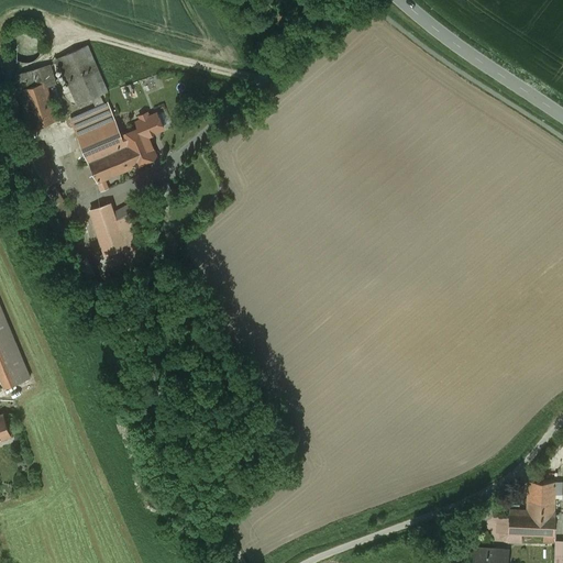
[(18,59),(23,62),(28,62),(33,61),(36,58),(40,54),(42,50),(42,44),(41,40),(39,35),(34,32),(30,31),(24,30),(20,32),(15,34),(12,39),(11,43),(10,47),(11,53),(14,57),(18,59)]
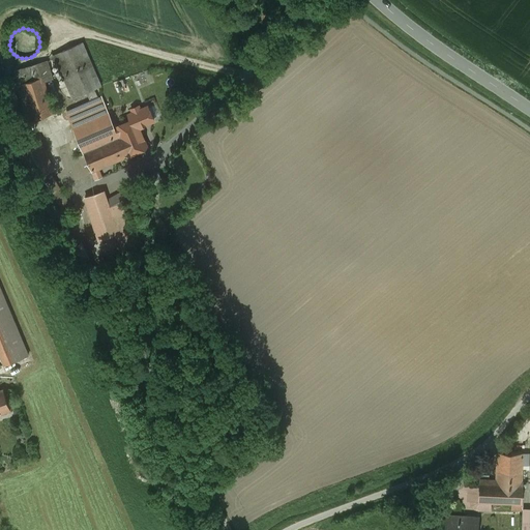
[(87,91),(94,89),(101,85),(82,42),(53,54),(72,97),(87,91)]
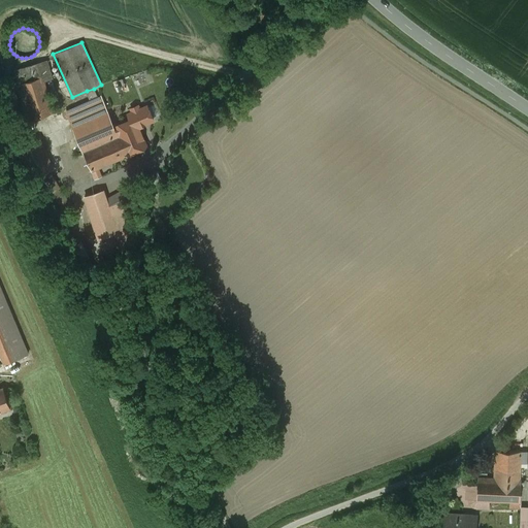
[(53,78),(46,60),(13,71),(29,120),(53,111),(42,81),(53,78)]
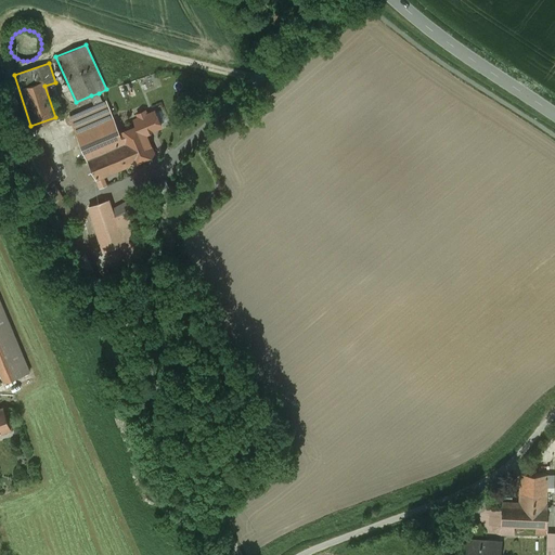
[(94,106),(103,102),(99,93),(91,95),(94,106)]
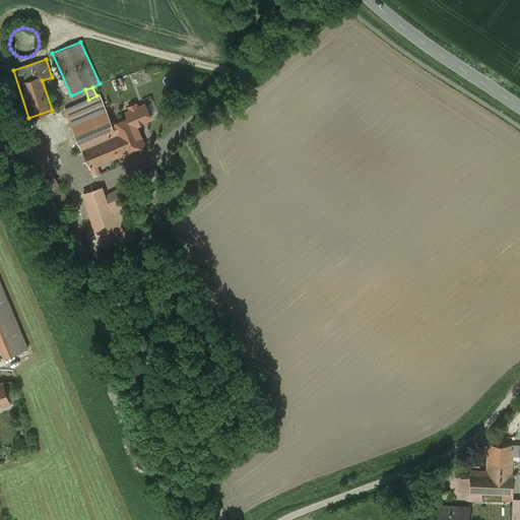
[(109,127),(112,125),(99,94),(96,95),(88,100),(66,109),(83,148),(113,136),(109,127)]
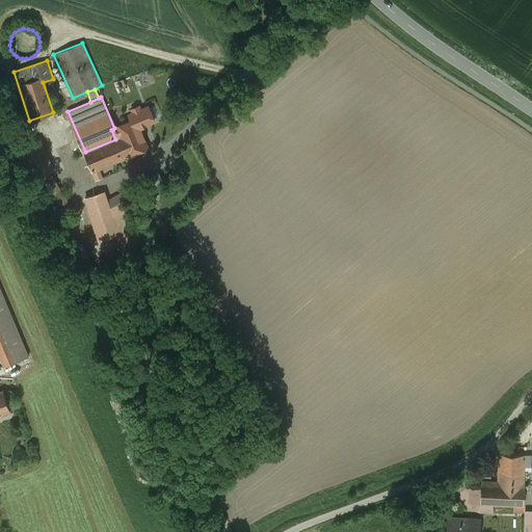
[(136,118),(139,128),(155,121),(149,106),(132,113),(134,120),(136,118)]
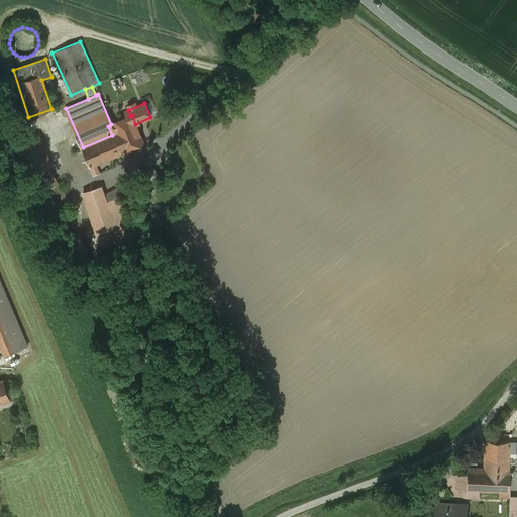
[(132,115),(130,116),(111,124),(108,126),(112,135),(120,152),(143,142),(135,124),(132,115)]
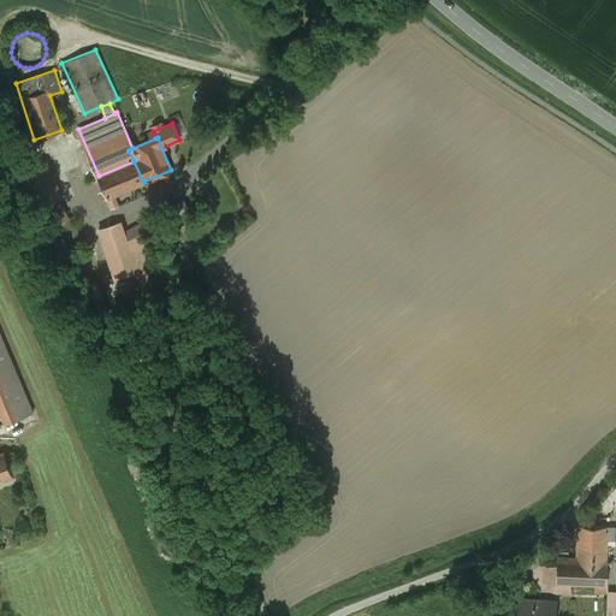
[(134,161),(99,176),(107,197),(143,182),(134,161)]
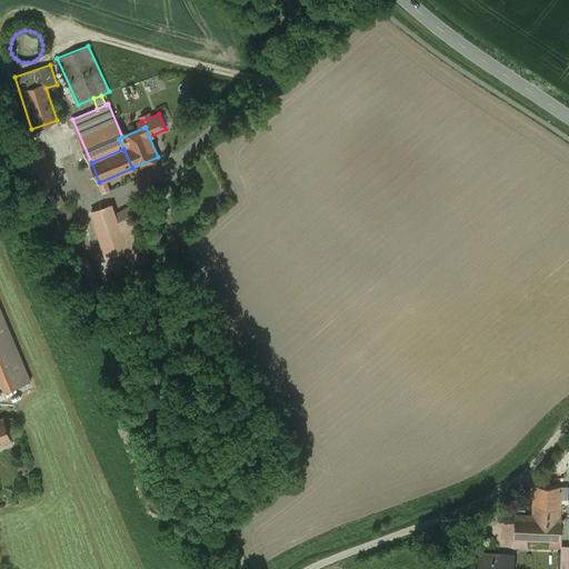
[(175,197),(168,186),(115,215),(111,206),(91,212),(106,256),(126,250),(131,267),(148,261),(135,220),(175,197)]
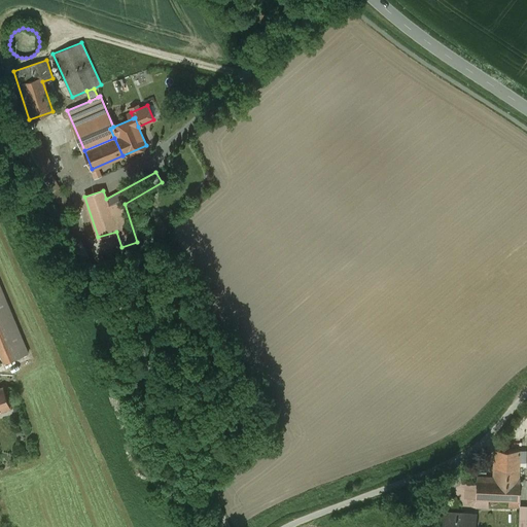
[(169,233),(160,215),(149,222),(160,238),(169,233)]
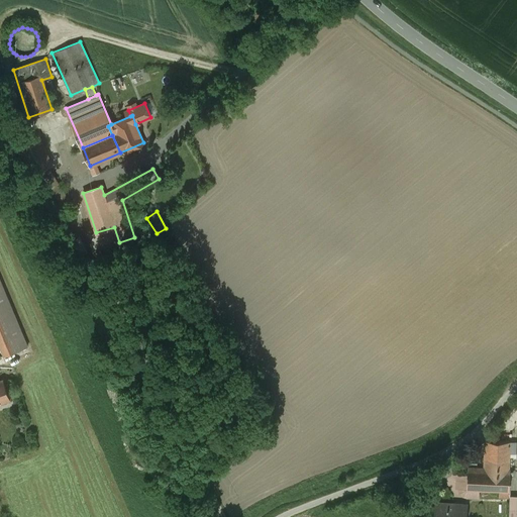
[(80,235),(69,239),(84,273),(95,268),(80,235)]
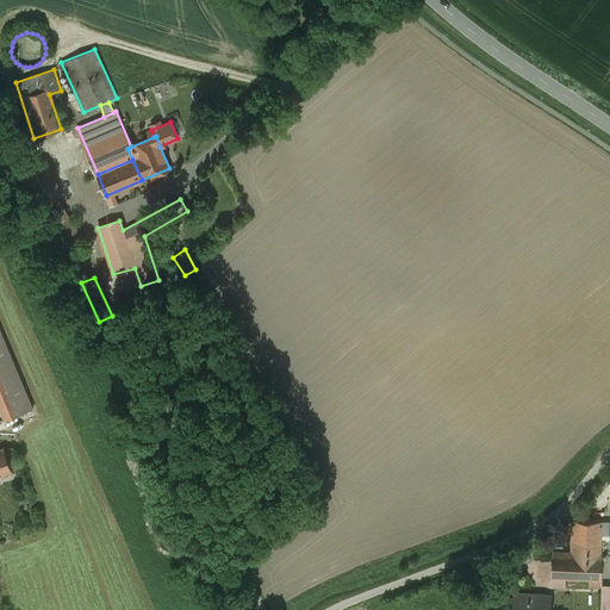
[(0,330),(0,409),(5,421),(32,409),(0,330)]
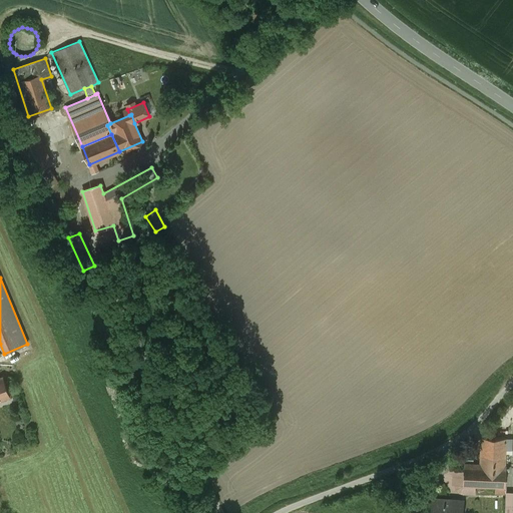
[(3,377),(0,378),(0,400),(10,397),(3,377)]
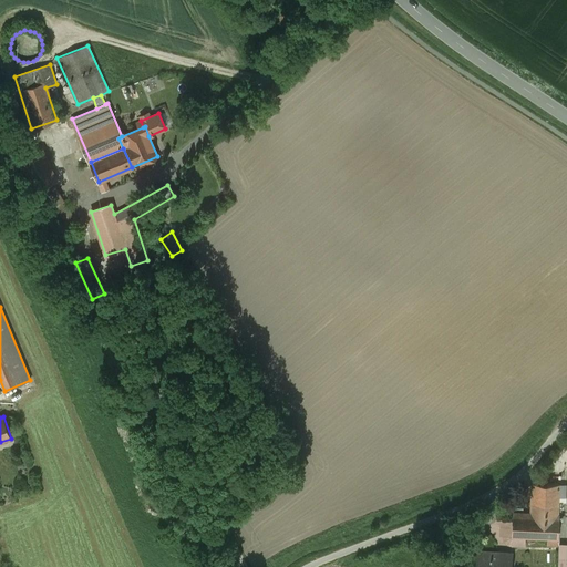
[(560,486),(560,485),(532,484),(531,513),(514,513),(513,522),(513,535),(513,536),(516,536),(526,536),(547,537),(547,545),(558,545),(559,501),(566,501),(566,486),(560,486)]
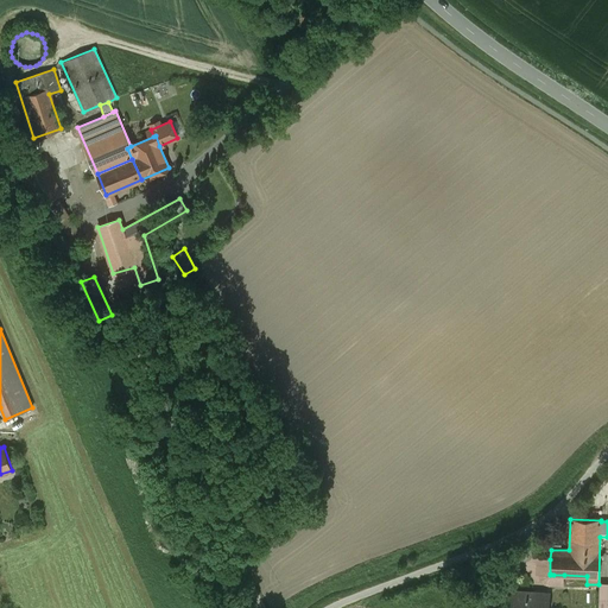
[(550,559),(539,558),(538,574),(540,574),(550,574),(550,559)]
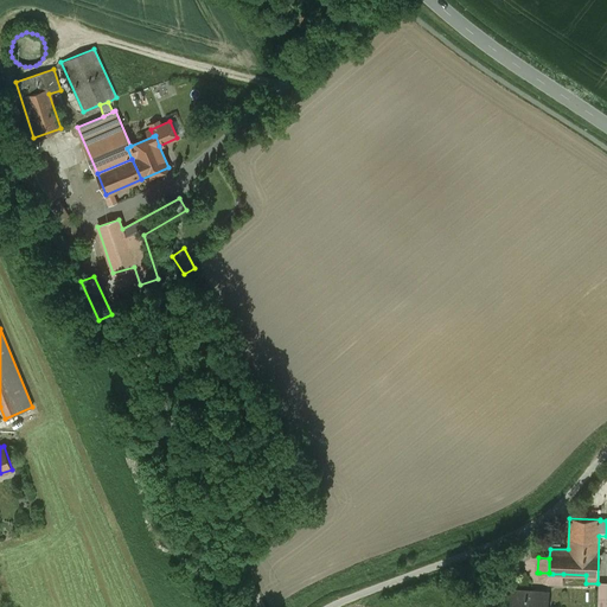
[(547,583),(553,585),(553,574),(549,574),(549,573),(540,573),(541,579),(544,581),(547,583)]
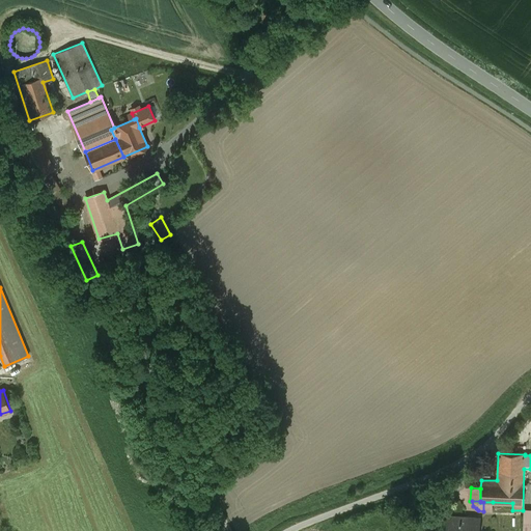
[(483,502),(483,511),(493,511),(493,502),(483,502)]
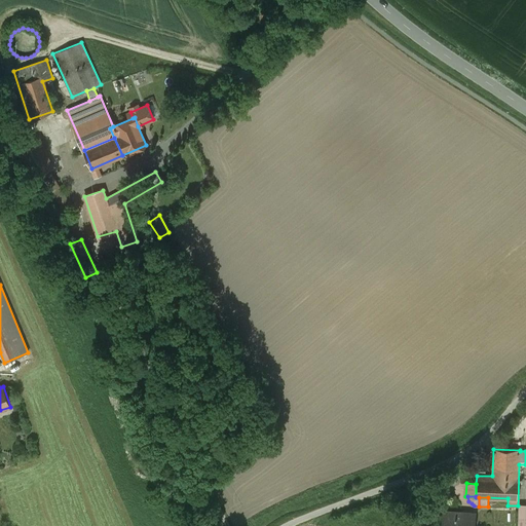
[(474,525),(475,514),(444,512),(443,525),(474,525)]
